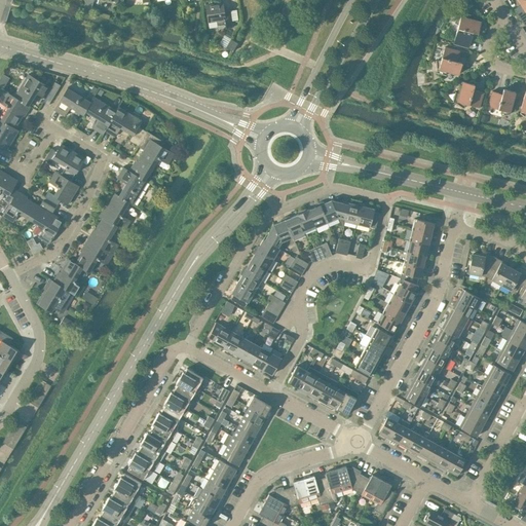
[(515,11),(524,26),(525,24),(525,0),(518,0),(523,6),(515,11)]
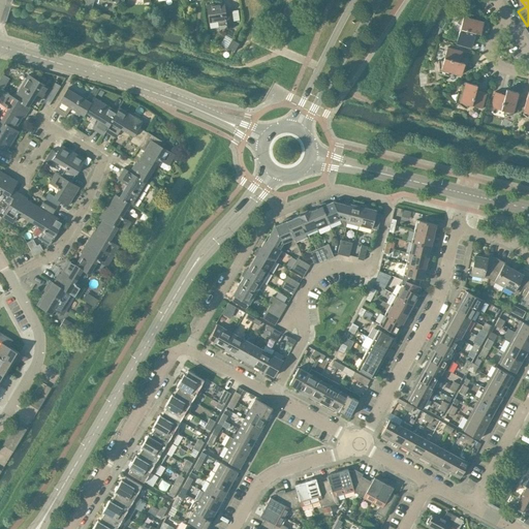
[(226,24),(226,28),(234,28),(231,11),(231,10),(225,11),(224,3),(207,5),(209,23),(217,22),(218,26),(226,24)]
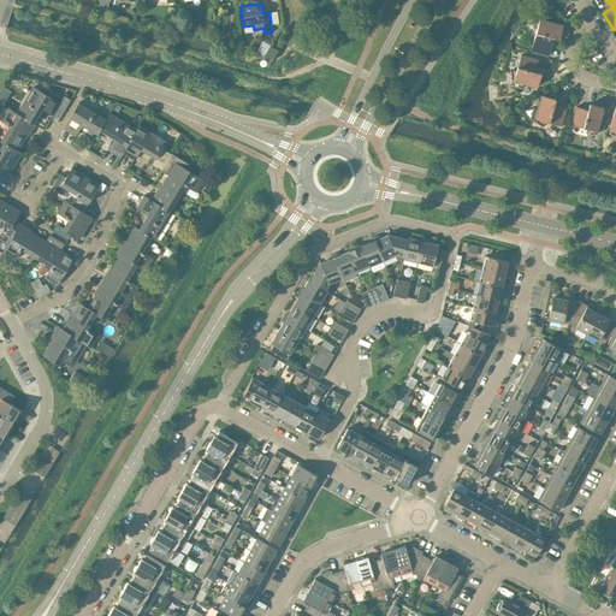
[(549,55),(550,48),(554,37),(560,40),(563,25),(549,22),(550,17),(539,13),(539,15),(531,27),(537,30),(531,51),(549,55)]
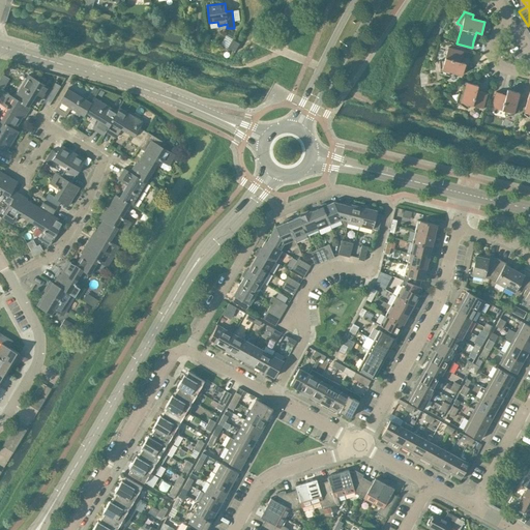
[(228,48),(234,52),(239,43),(233,39),(228,48)]
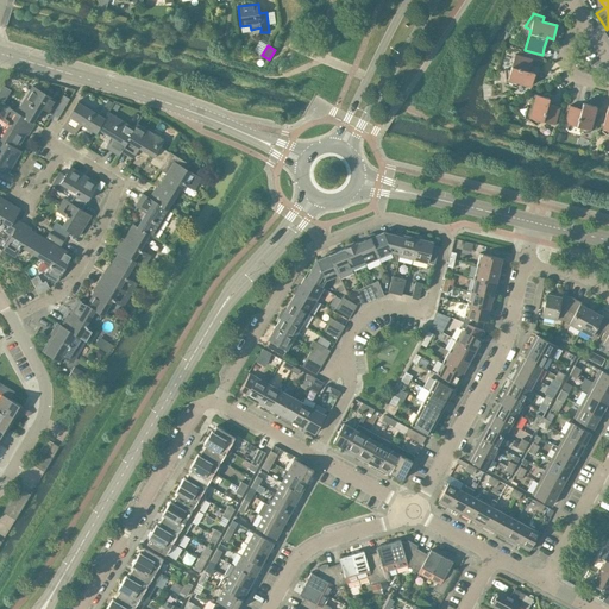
[(504,85),(516,87),(518,82),(531,86),(534,73),(529,71),(532,60),(515,55),(510,69),(504,70),(506,83),(504,85)]
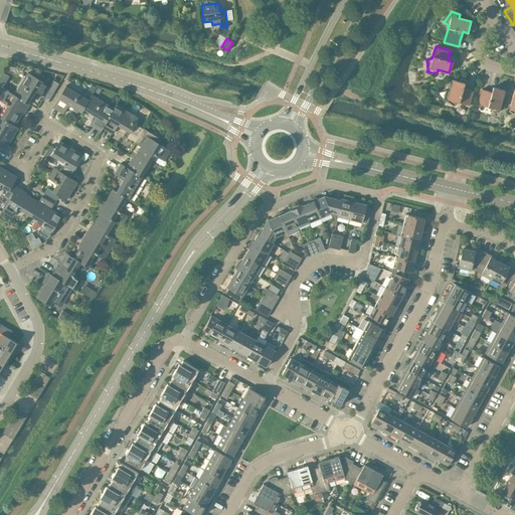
[(27,104),(27,103),(35,91),(44,96),(46,93),(51,96),(59,83),(53,79),(49,86),(27,72),(14,95),(13,95),(27,104)]
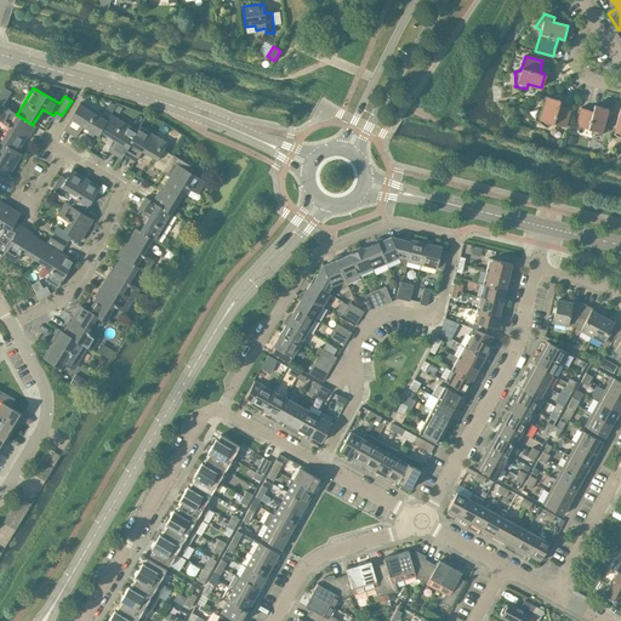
[(535,119),(546,129),(551,123),(565,127),(570,109),(558,106),(560,100),(546,96),(542,110),(537,108),(534,120),(535,120),(535,119)]
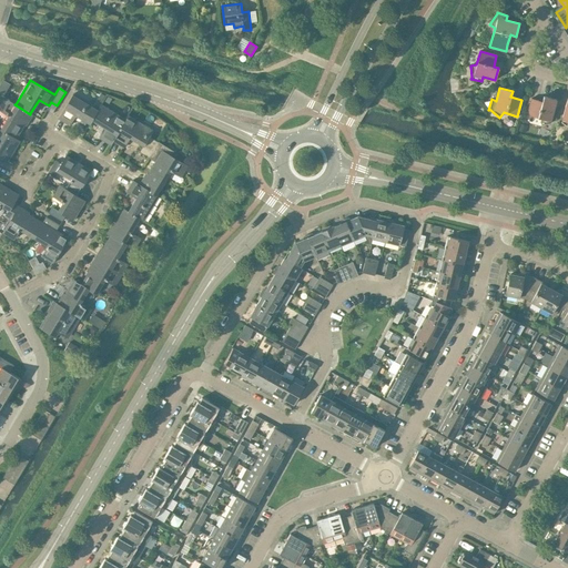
[(99,108),(98,108),(73,93),(59,119),(69,124),(75,114),(90,123),(92,120),(91,119),(99,108)]
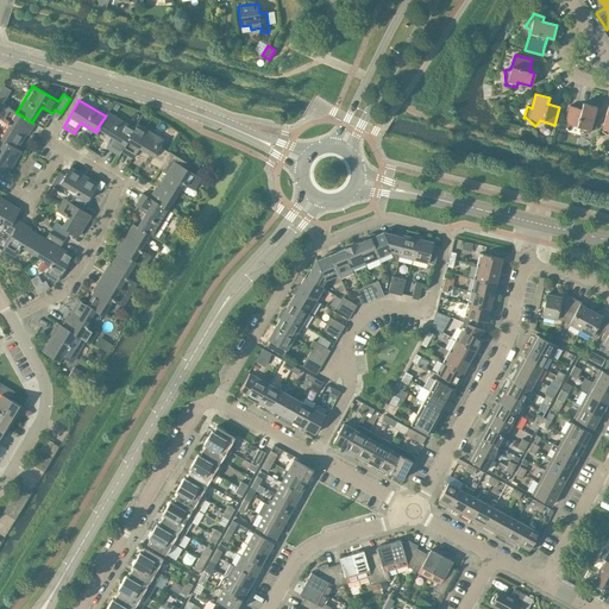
[(579,127),(581,133),(589,132),(596,107),(583,102),(582,108),(570,106),(565,123),(579,127)]
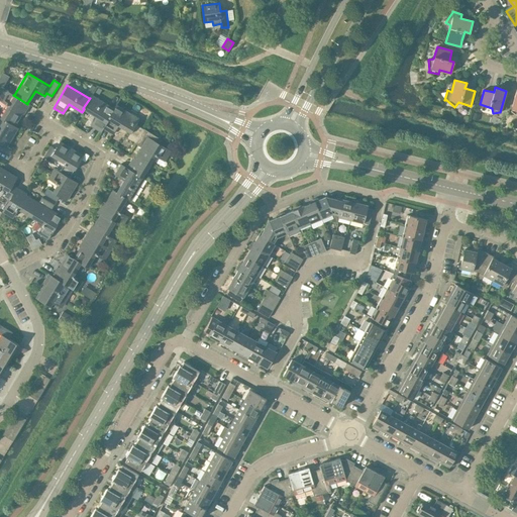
[(0,118),(14,126),(24,109),(25,110),(29,104),(27,103),(27,104),(13,95),(14,95),(5,90),(0,97),(0,100),(8,105),(0,117),(0,118)]
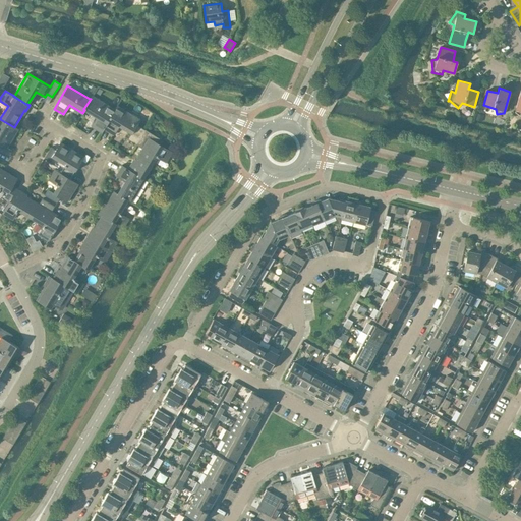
[(102,132),(104,129),(115,109),(92,96),(90,99),(91,99),(83,109),(84,110),(97,117),(92,126),(102,132)]
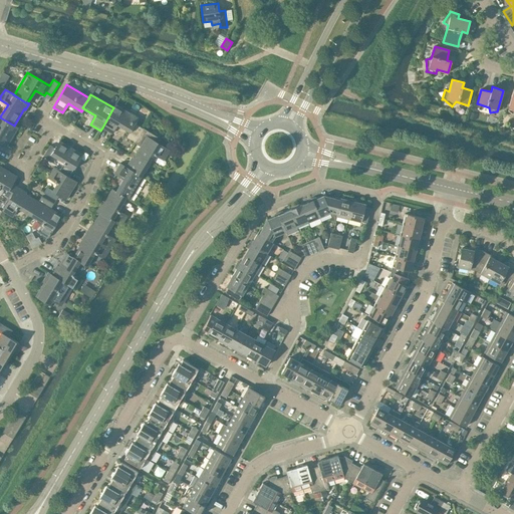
[(126,137),(135,142),(143,127),(135,123),(138,118),(115,104),(113,107),(102,127),(111,133),(117,123),(130,132),(126,137)]
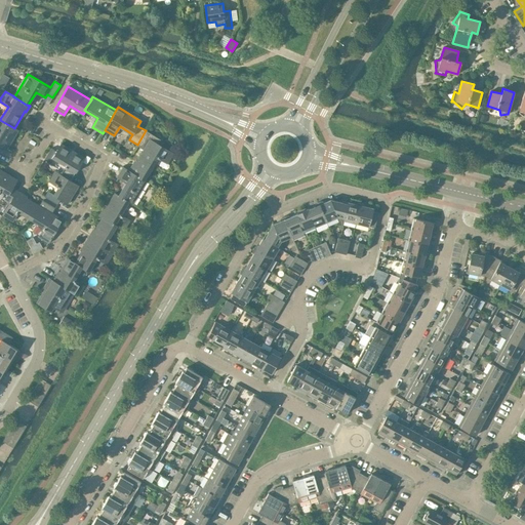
[(0,151),(4,153),(17,130),(14,128),(0,120),(0,119),(0,151)]
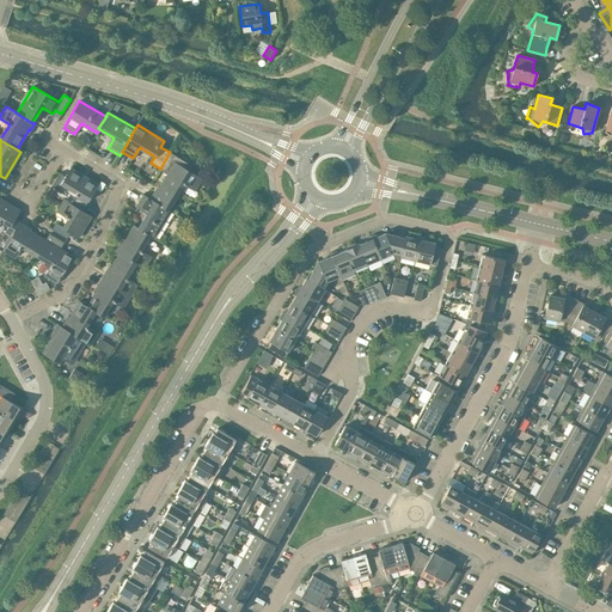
[(169,210),(169,209),(184,184),(195,190),(202,178),(184,167),(187,163),(170,152),(160,169),(167,173),(157,193),(154,191),(150,199),(169,210)]
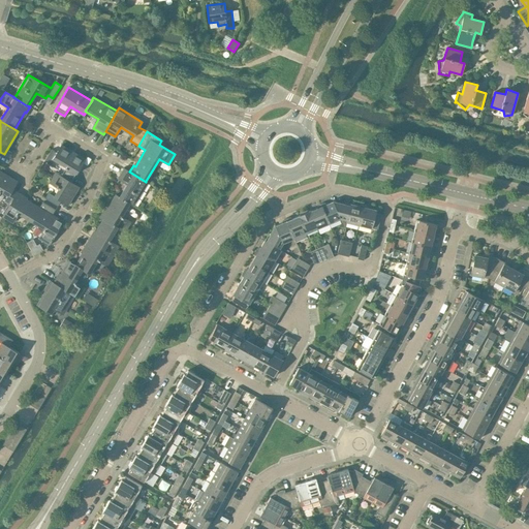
[(61,176),(71,182),(76,173),(85,158),(61,145),(57,152),(52,149),(44,160),(51,164),(53,159),(66,166),(61,176)]
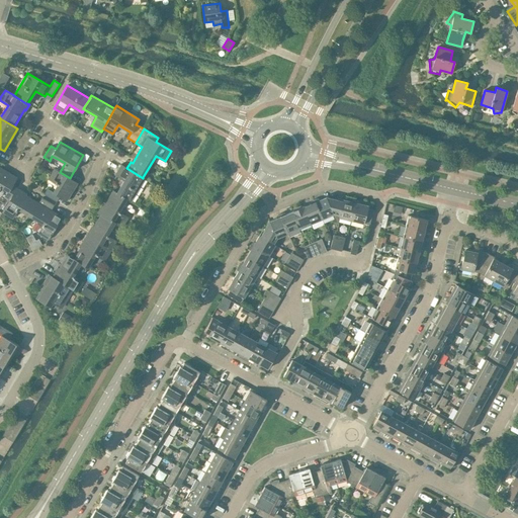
[(124,180),(117,192),(126,199),(131,201),(144,178),(143,177),(143,178),(126,168),(121,164),(115,174),(124,180)]
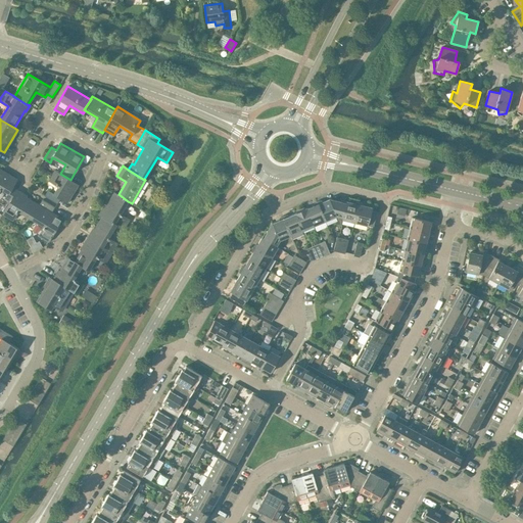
[(5,198),(10,201),(17,189),(12,186),(17,179),(0,169),(0,189),(1,188),(8,193),(5,198)]
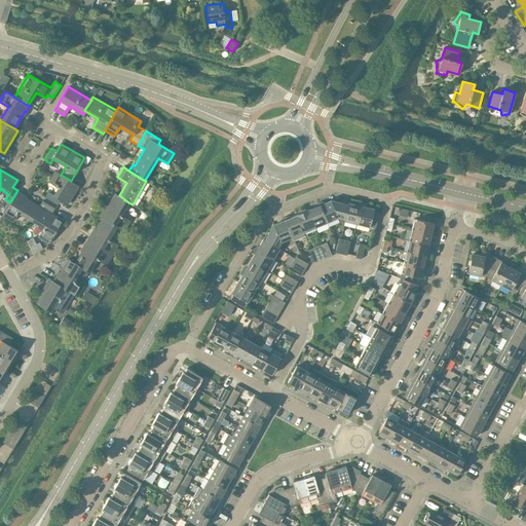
[(45,197),(58,204),(61,199),(68,203),(78,185),(71,181),(61,175),(55,172),(49,182),(59,187),(53,194),(48,191),(45,197)]
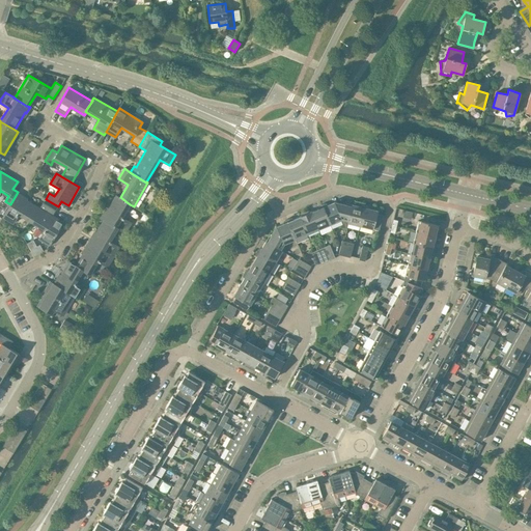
[(19,214),(31,222),(40,207),(39,207),(23,197),(24,196),(18,192),(10,204),(2,218),(12,223),(19,214)]
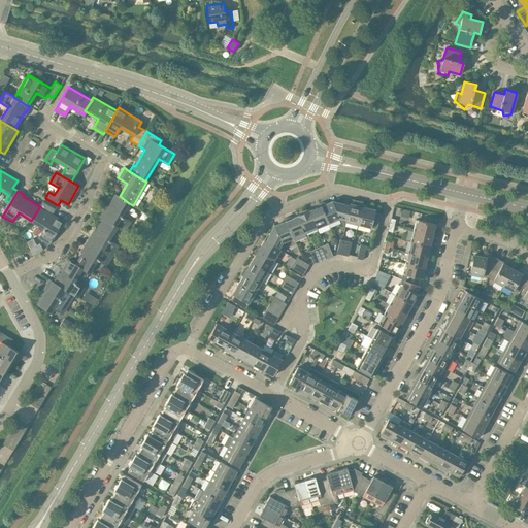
[(99,217),(103,219),(117,227),(125,231),(131,222),(122,216),(129,203),(120,196),(116,194),(105,211),(103,210),(99,217)]
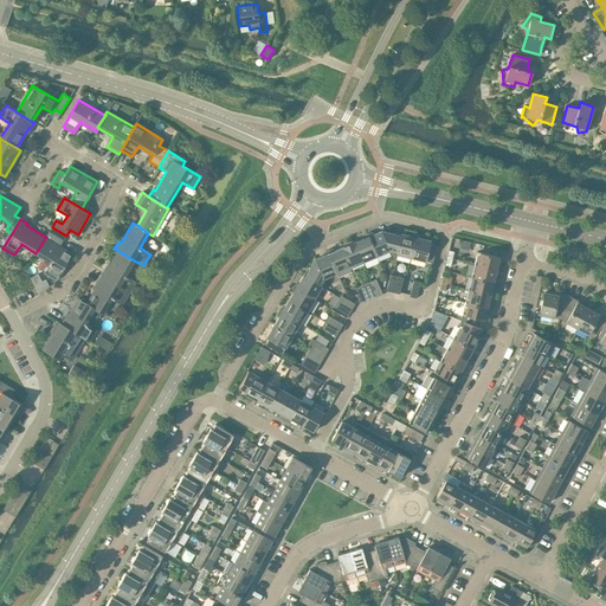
[(46,237),(36,253),(51,263),(45,274),(56,281),(72,253),(60,245),(64,239),(49,231),(45,237),(46,237)]
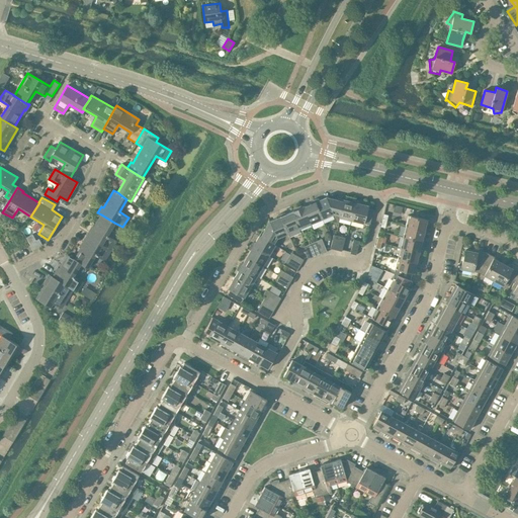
[(314,199),(322,219),(333,214),(326,197),(317,201),(316,199),(315,199),(314,199)]
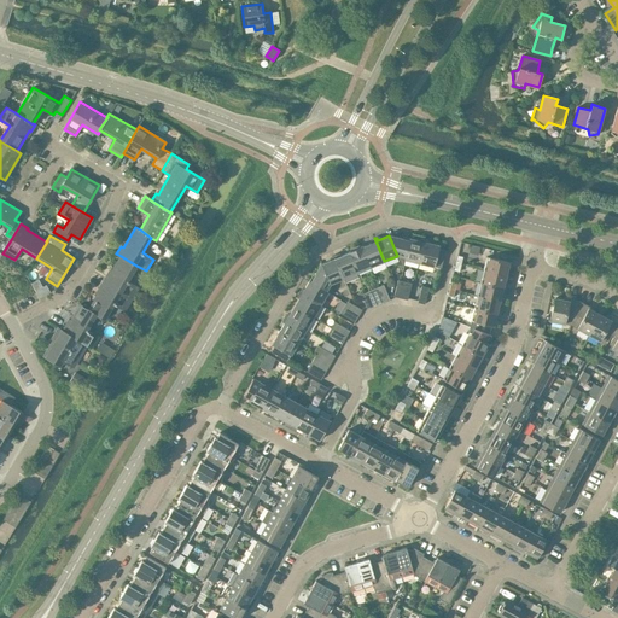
[(389,235),(397,256),(404,257),(406,257),(410,240),(409,240),(389,235)]
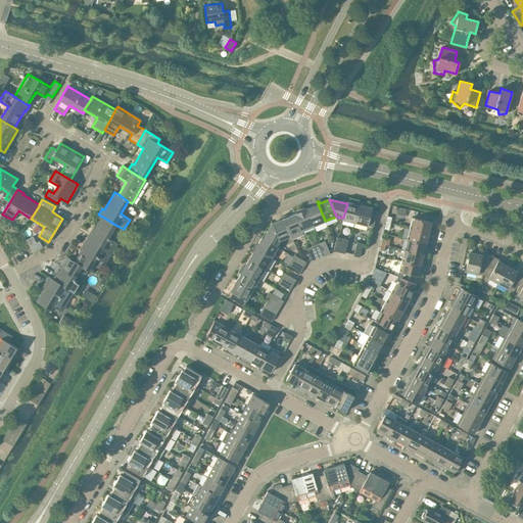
[(306,208),(314,226),(325,221),(317,201),(316,202),(315,202),(316,205),(306,208)]
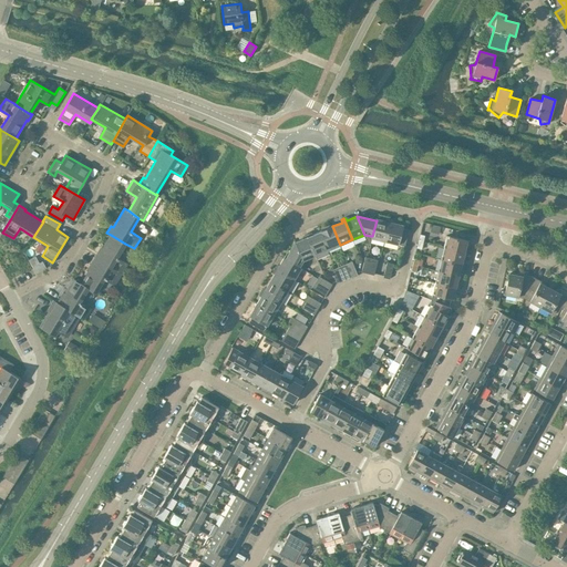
[(372,236),(371,236),(371,238),(384,241),(390,219),(388,218),(387,222),(375,218),(375,220),(377,220),(372,236)]
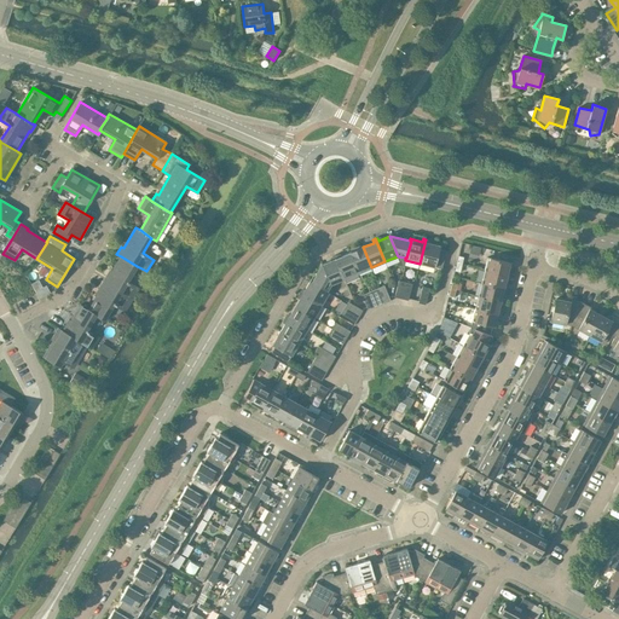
[(426,239),(420,264),(441,268),(446,250),(439,249),(440,246),(428,243),(429,241),(427,239),(426,239)]
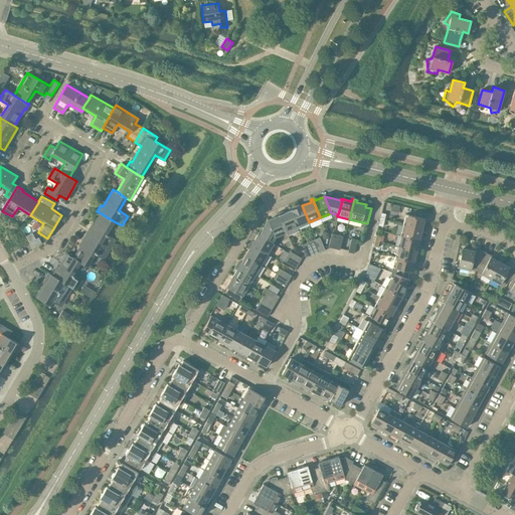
[(291,210),(298,227),(309,222),(302,205),(291,210)]
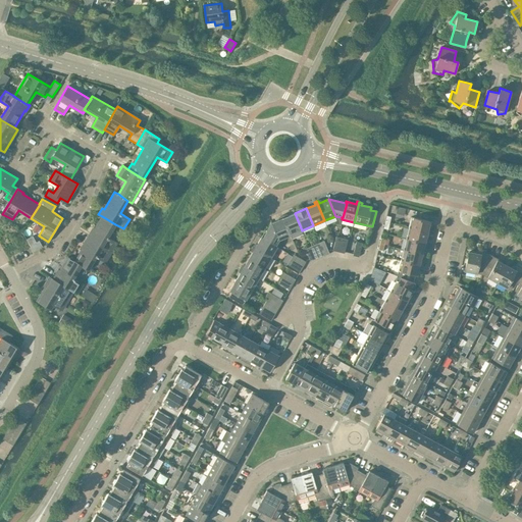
[(282,215),(291,235),(302,230),(295,213),(285,217),(284,214),(282,215)]
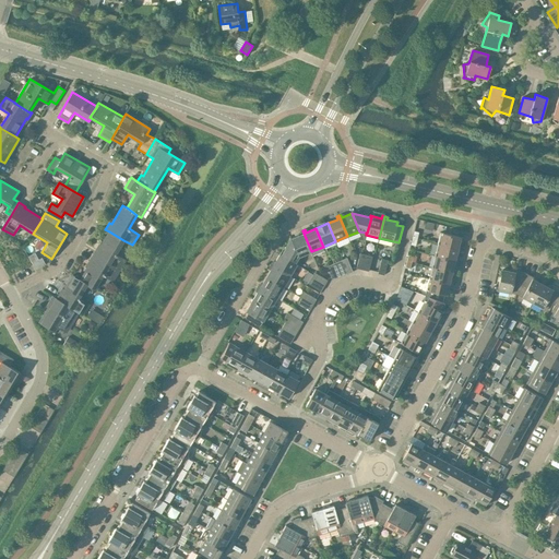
[(299,257),(311,251),(302,230),(301,232),(300,232),(301,235),(292,238),(299,257)]
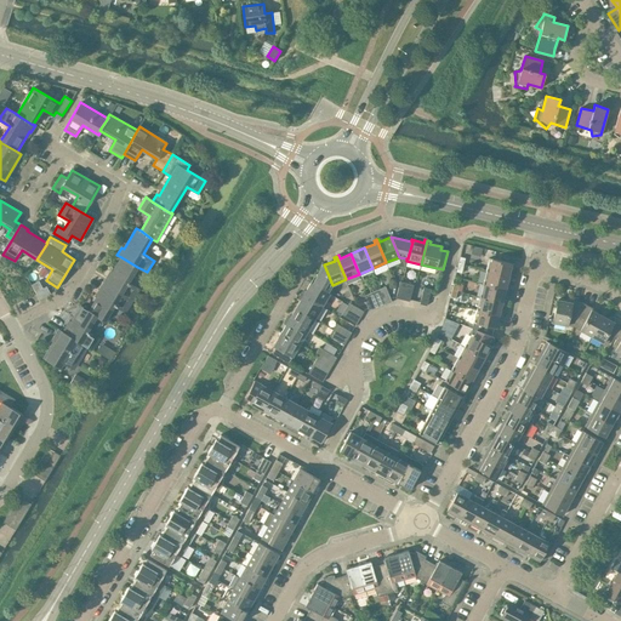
[(107,275),(103,283),(132,301),(140,289),(129,281),(137,267),(121,257),(109,277),(107,275)]
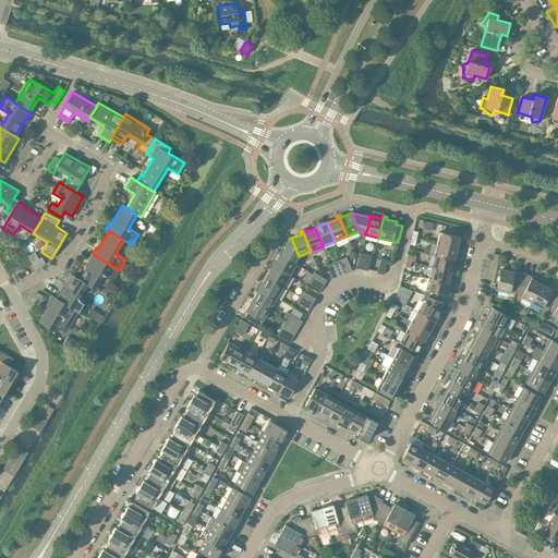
[(439,232),(437,244),(457,249),(459,242),(461,243),(462,238),(439,232)]
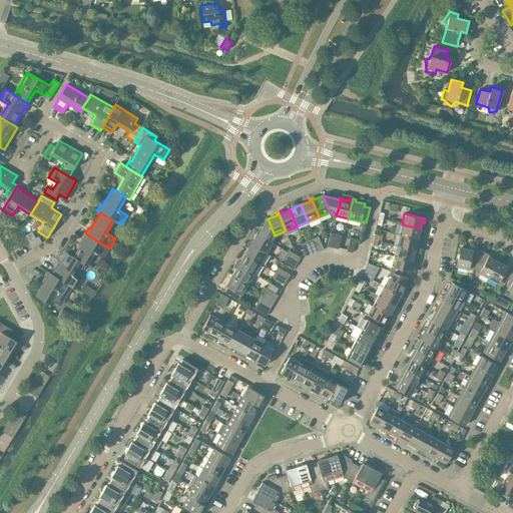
[(271,241),(275,235),(268,218),(268,219),(259,233),(258,234),(271,241)]
